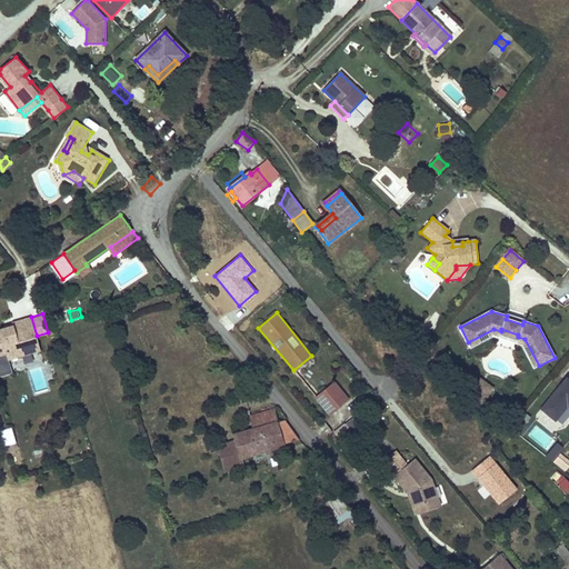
[(523,320),(507,315),(507,316),(506,319),(522,325),(523,321),(523,320)]
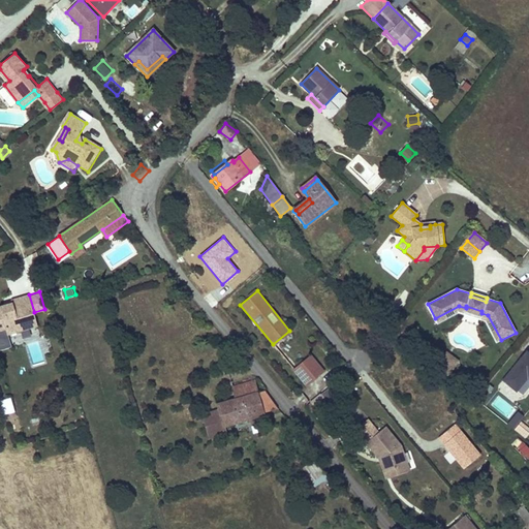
[(0,306),(0,331),(6,330),(7,334),(21,331),(20,325),(27,323),(29,328),(37,325),(34,312),(29,294),(10,300),(11,303),(13,308),(5,310),(4,305),(0,306)]
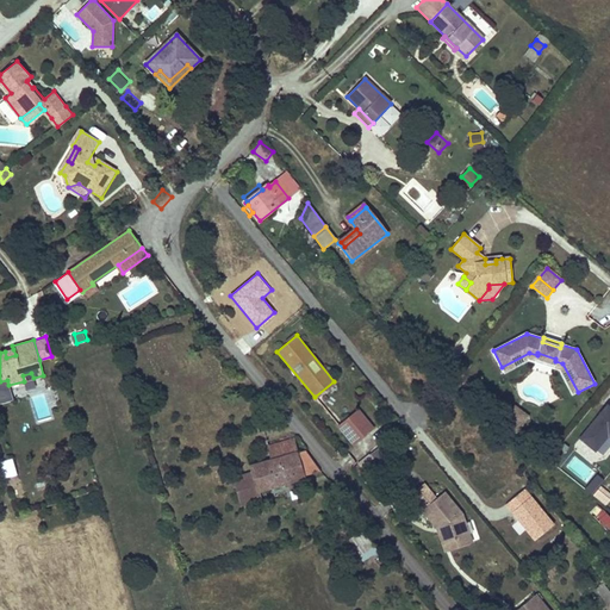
[(537,355),(529,353),(502,367),(505,374),(530,361),(559,371),(572,396),(578,392),(562,363),(555,361),(555,359),(537,353),(537,355)]
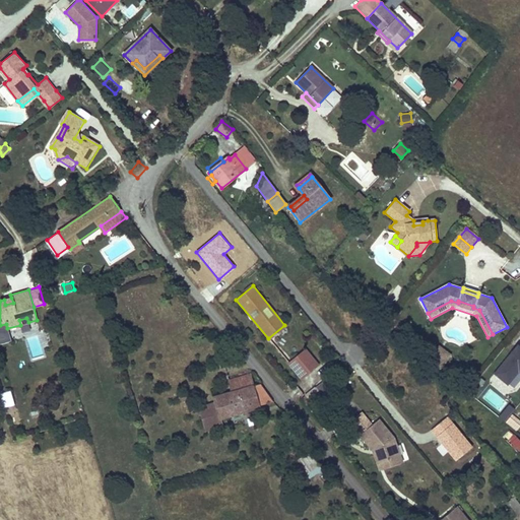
[(20,325),(7,328),(8,332),(29,326),(28,322),(26,318),(19,320),(20,325)]
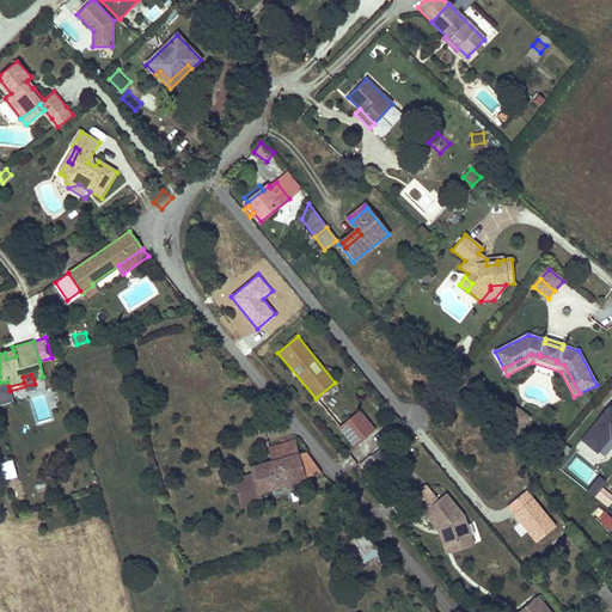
[(7,381),(0,383),(0,404),(13,401),(10,391),(8,386),(7,381)]
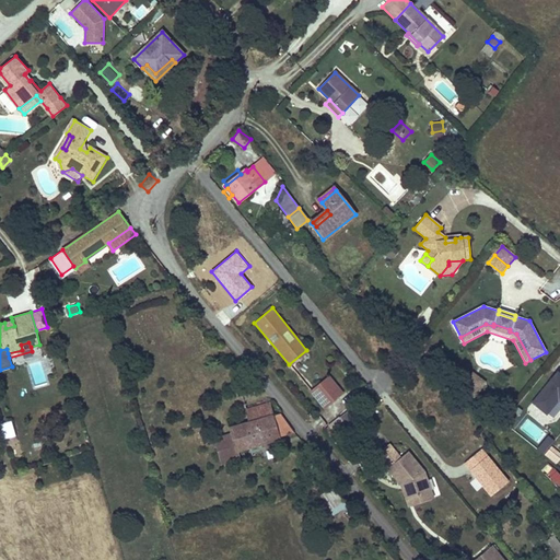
[(559,370),(533,400),(547,415),(549,411),(555,417),(559,410),(559,370)]
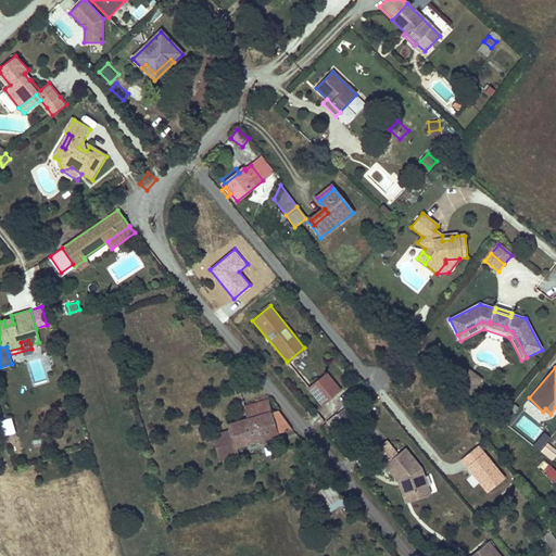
[(307,388),(323,405),(340,391),(326,373),(307,388)]
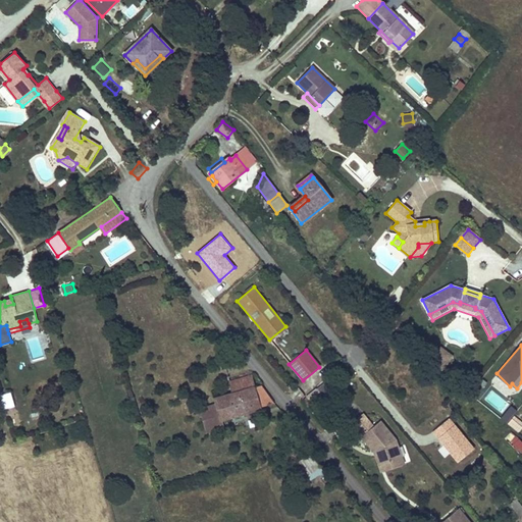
[(439,350),(429,363),(441,372),(452,360),(439,350)]
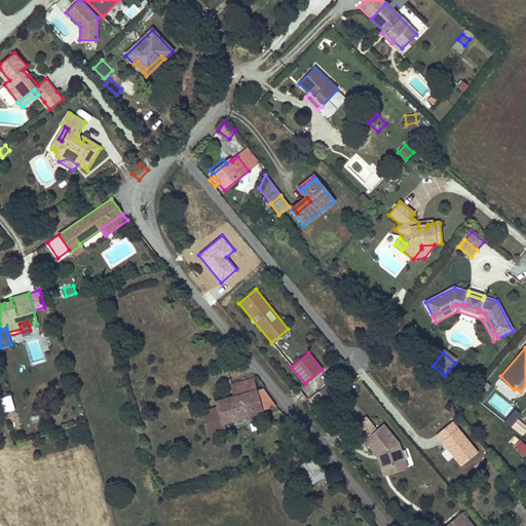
[(205,428),(276,406),(262,388),(256,390),(253,380),(232,385),(234,397),(216,402),(220,417),(204,422),(205,428)]
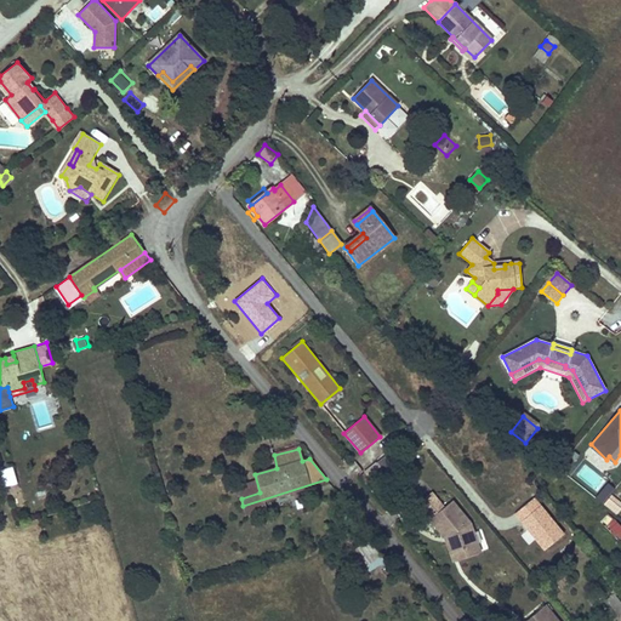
[(17,484),(12,467),(0,469),(0,471),(5,488),(17,484)]
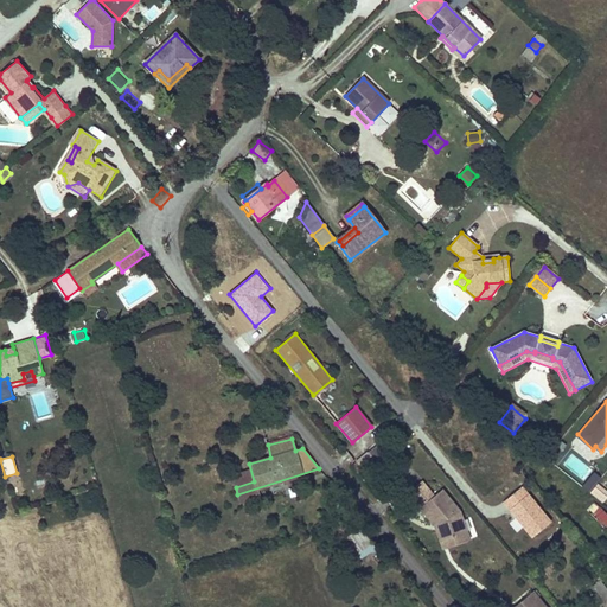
[(589,490),(601,477),(594,471),(582,484),(589,490)]
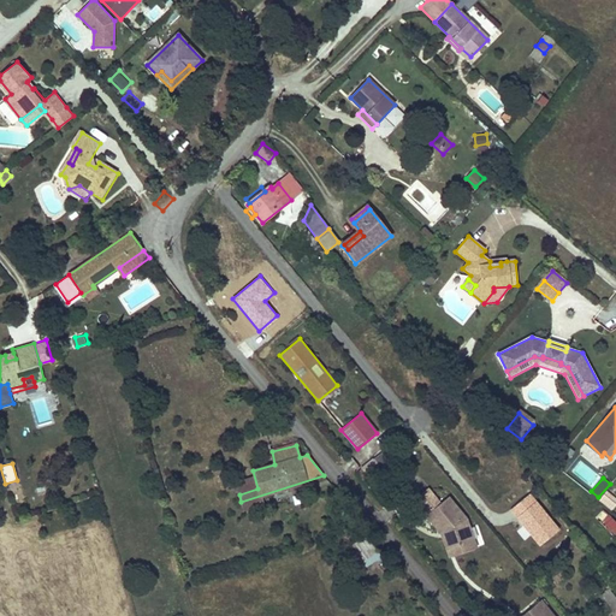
[(428,490),(416,501),(427,514),(439,504),(428,490)]
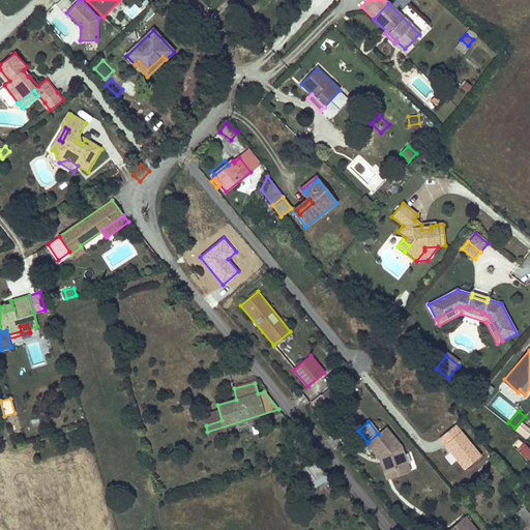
[(529,429),(522,422),(516,430),(526,438),(529,432),(529,429)]
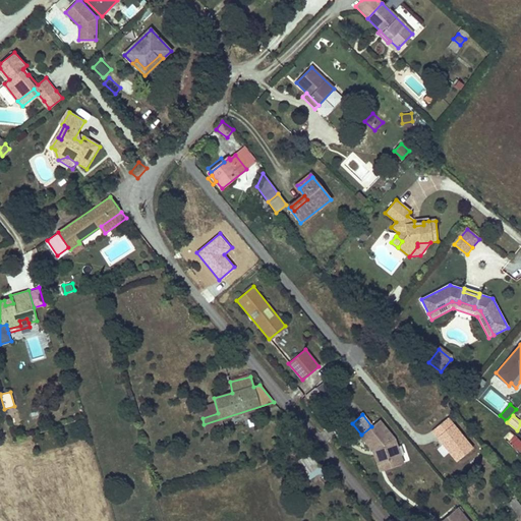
[(473,448),(449,417),(432,431),(456,461),(473,448)]
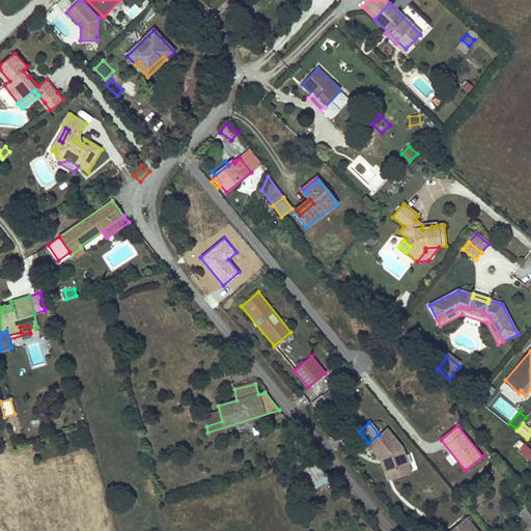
[(386,429),(379,435),(368,443),(367,444),(380,459),(382,458),(383,460),(387,473),(408,466),(407,464),(404,455),(401,448),(386,429)]
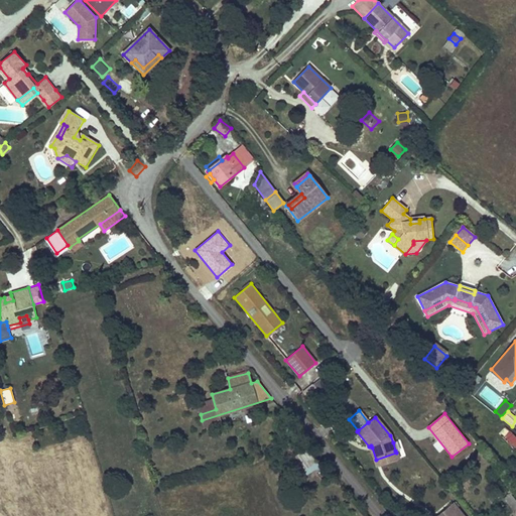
[(505,427),(498,433),(506,440),(515,450),(515,449),(515,437),(511,432),(505,427)]
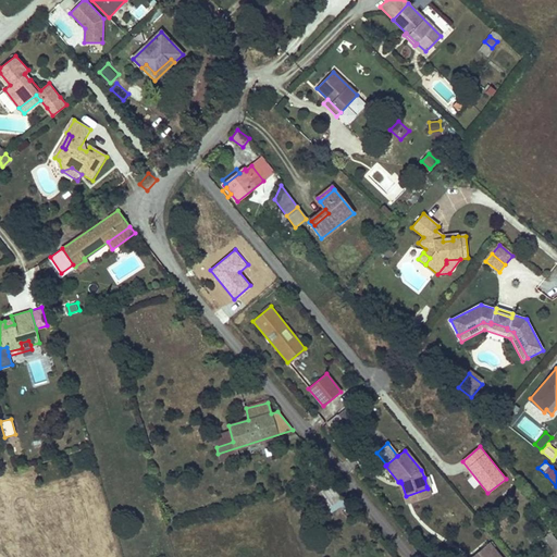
[(430,475),(424,478),(426,486),(433,484),(430,475)]
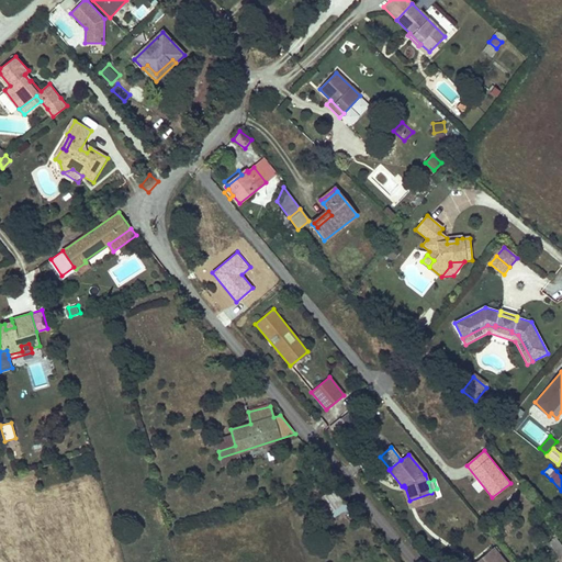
[(404,485),(402,486),(409,508),(434,499),(431,493),(409,501),(405,487),(404,485)]
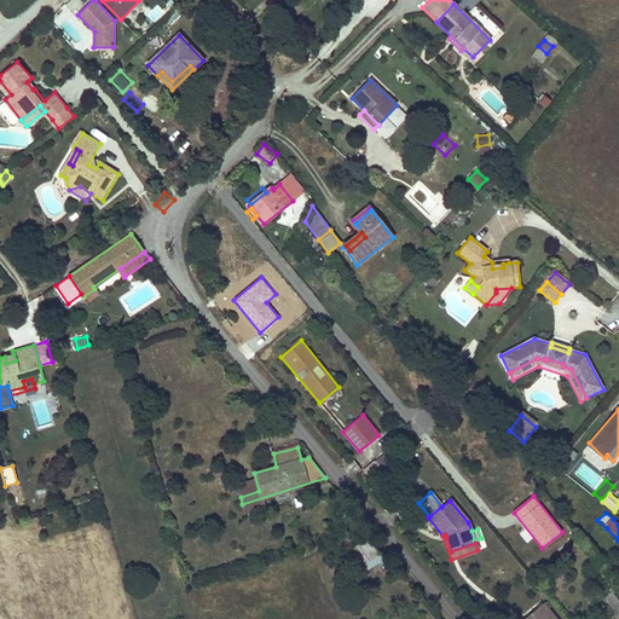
[(353,549),(364,563),(379,554),(369,539),(353,549)]
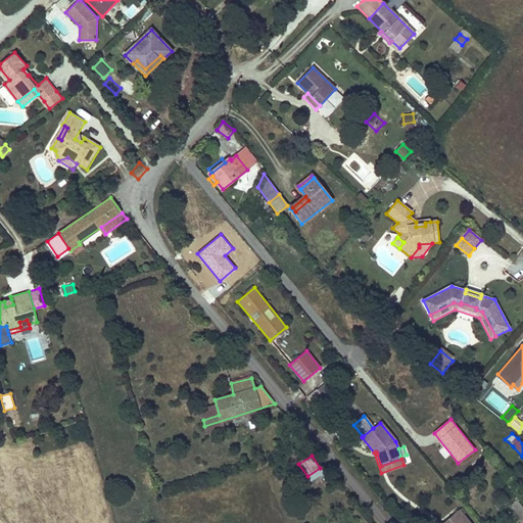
[(509,505),(520,517),(522,514),(522,506),(516,498),(509,505)]
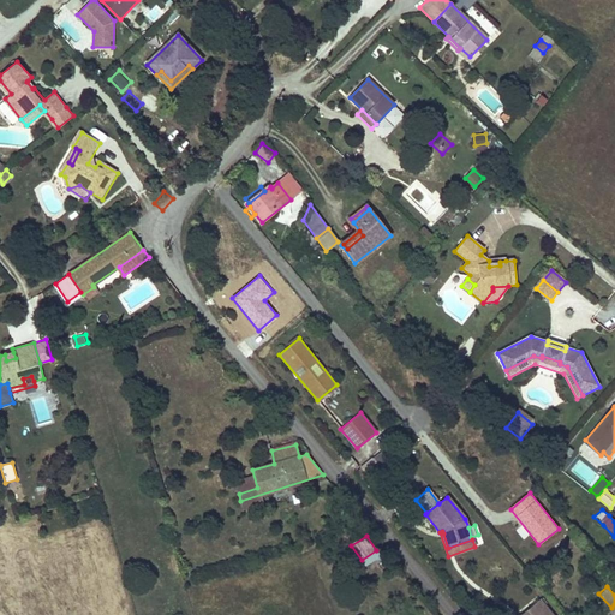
[(553,614),(539,599),(519,614),(553,614)]
